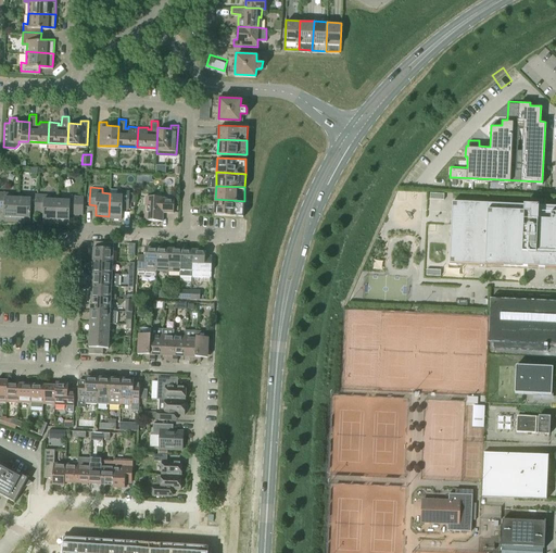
[(117,193),(110,193),(109,216),(122,216),(122,206),(128,206),(129,204),(134,204),(135,191),(129,191),(129,189),(117,188),(117,193)]
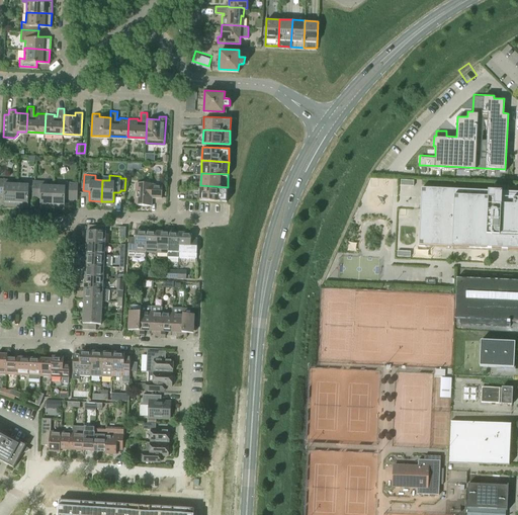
[(15,204),(16,183),(10,182),(10,178),(0,177),(0,193),(4,194),(3,203),(15,204)]
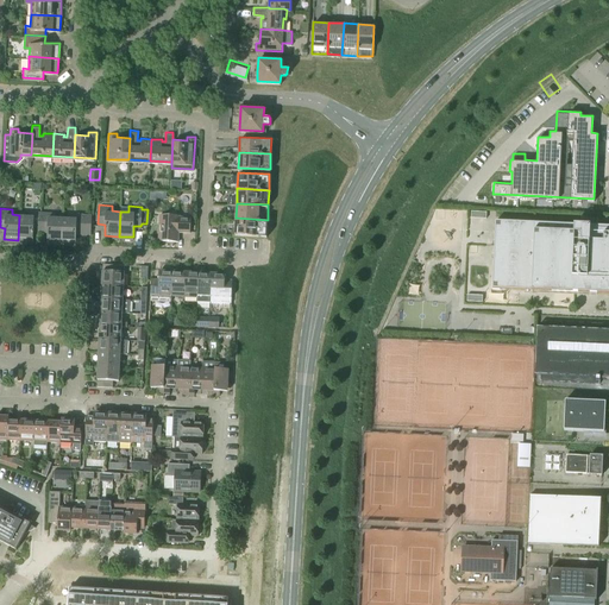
[(19,215),(18,240),(32,241),(33,229),(41,229),(42,210),(27,209),(27,215),(19,215)]
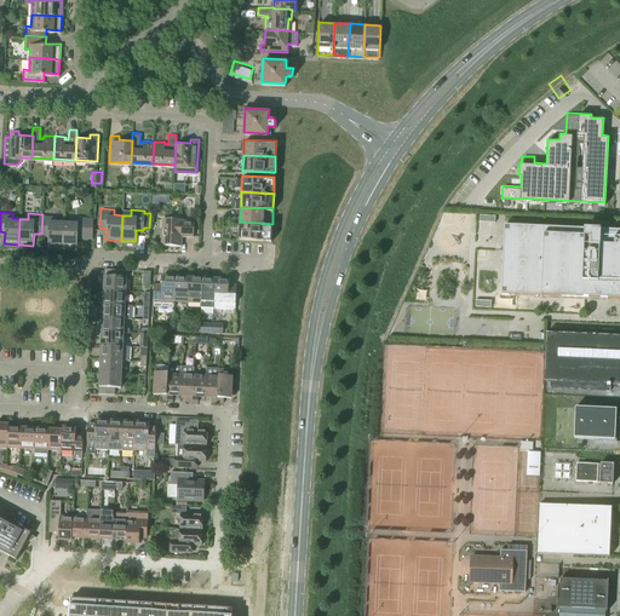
[(42,214),(41,234),(49,234),(47,246),(62,247),(63,220),(56,220),(56,214),(42,214)]
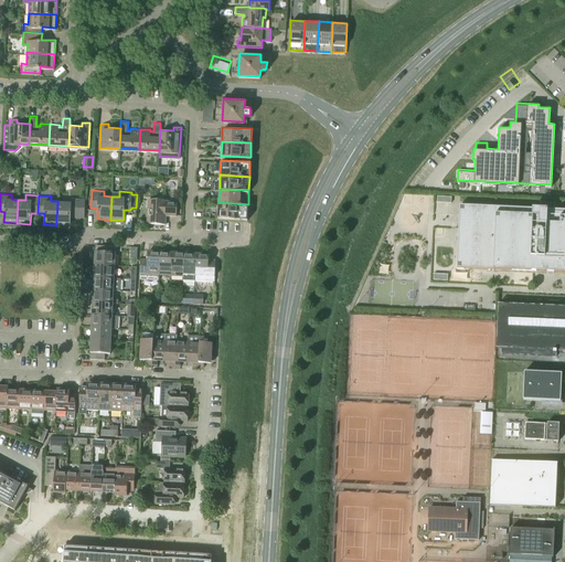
[(57,201),(56,225),(70,225),(71,215),(84,215),(85,198),(65,197),(65,202),(57,201)]
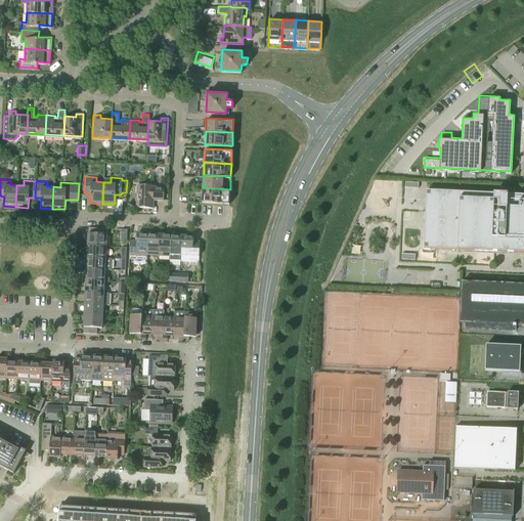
[(164,198),(164,185),(154,184),(154,183),(137,182),(136,206),(153,206),(154,198),(164,198)]
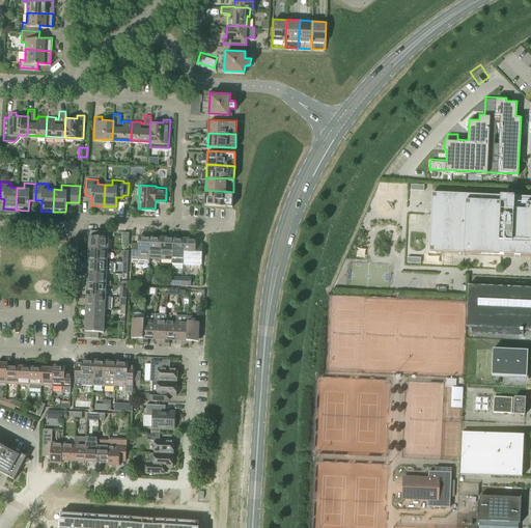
[(233,192),(205,190),(204,203),(232,204),(233,192)]
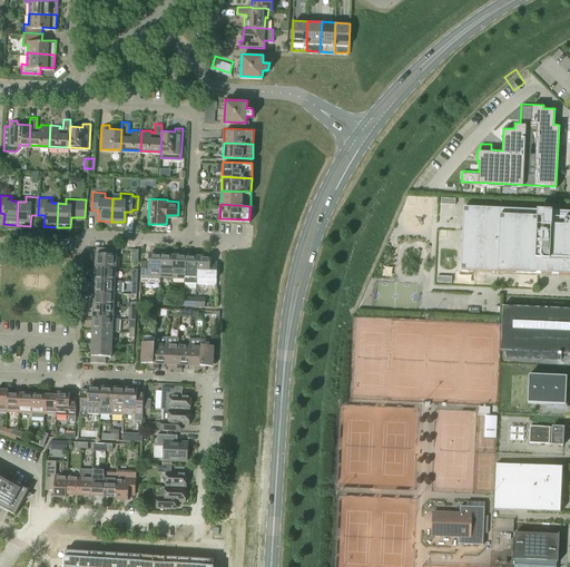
[(569,209),(463,205),(461,267),(569,272),(569,209)]
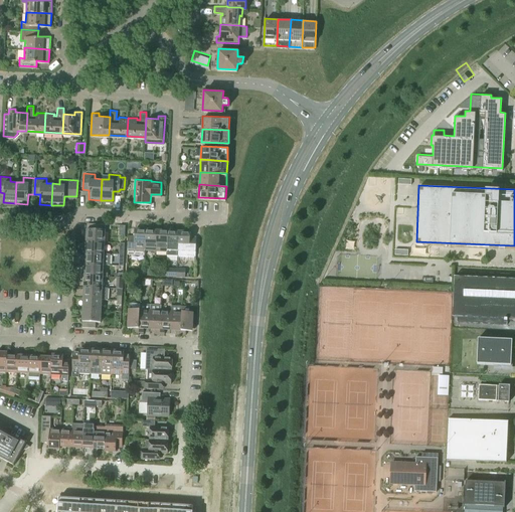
[(87,221),(86,238),(104,239),(105,228),(100,227),(101,222),(87,221)]
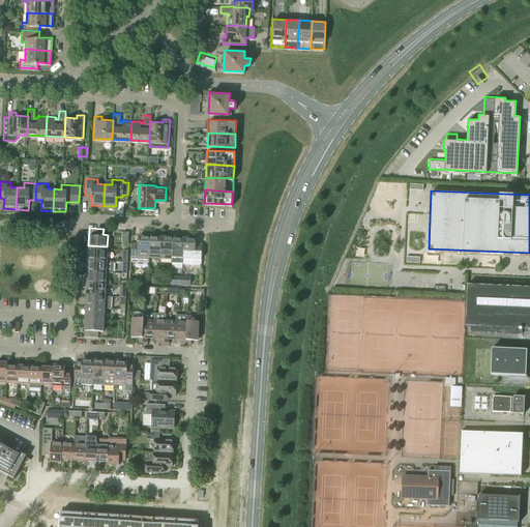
[(131,241),(130,255),(130,260),(148,261),(149,255),(150,229),(145,229),(145,235),(139,234),(138,241),(131,241)]
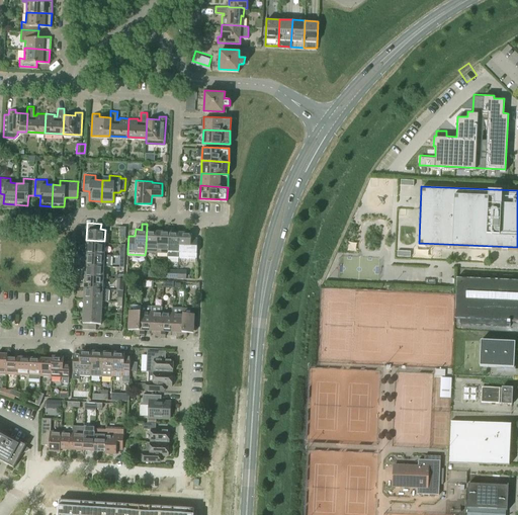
[(147,224),(146,249),(157,249),(158,231),(152,230),(152,224),(147,224)]
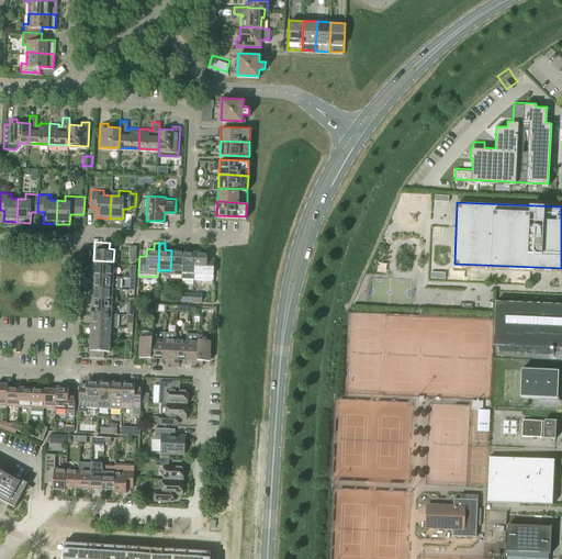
[(178,250),(171,250),(170,270),(182,271),(183,244),(178,244),(178,250)]
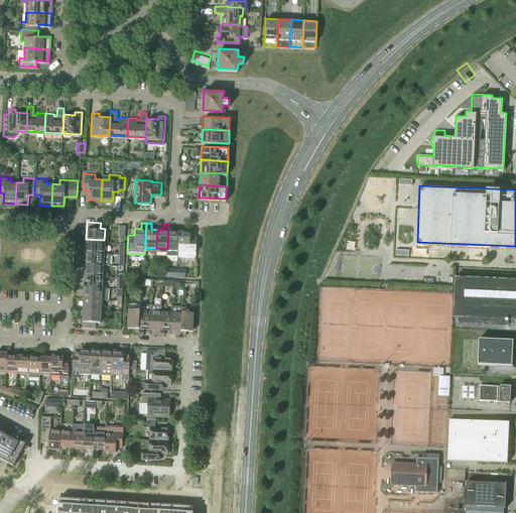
[(168,224),(167,249),(167,255),(177,255),(178,231),(173,230),(173,224),(168,224)]
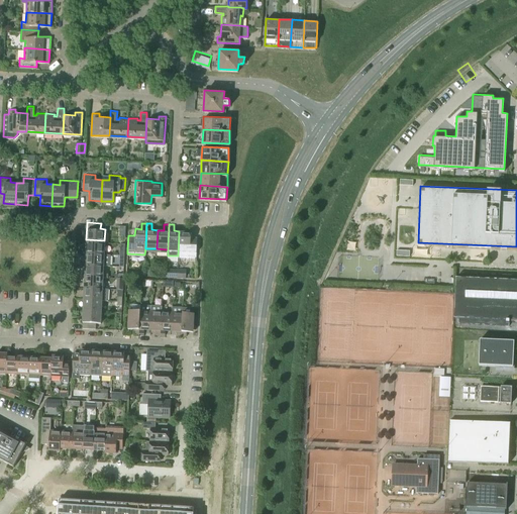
[(186,231),(179,231),(178,255),(196,257),(197,238),(191,238),(191,225),(186,225),(186,231)]
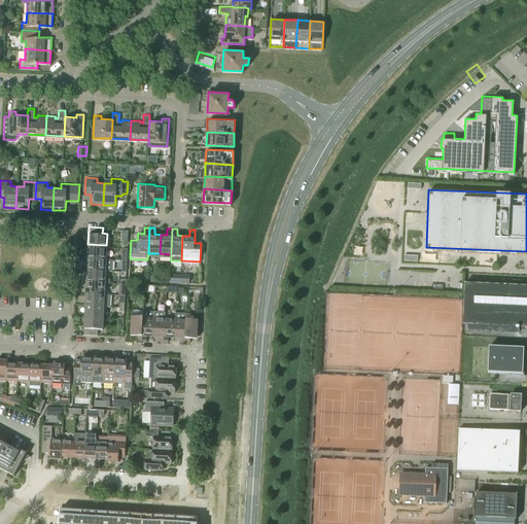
[(106,245),(88,244),(88,256),(106,257),(106,245)]
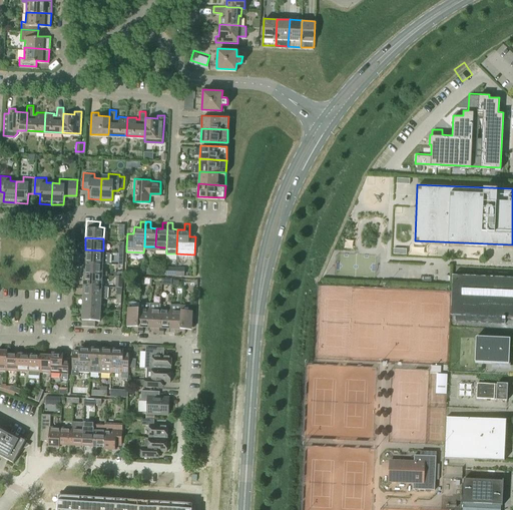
[(109,250),(103,250),(85,249),(84,261),(102,262),(109,262),(109,250)]
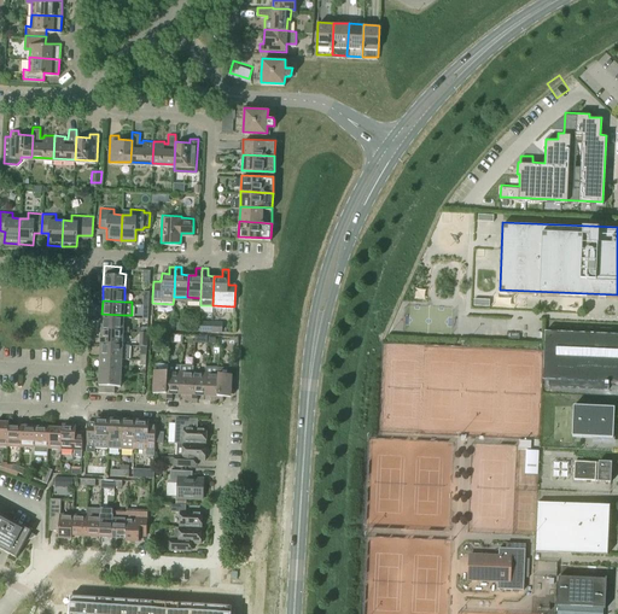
[(123,315),(101,314),(101,328),(123,329),(129,329),(129,325),(123,325),(123,315)]
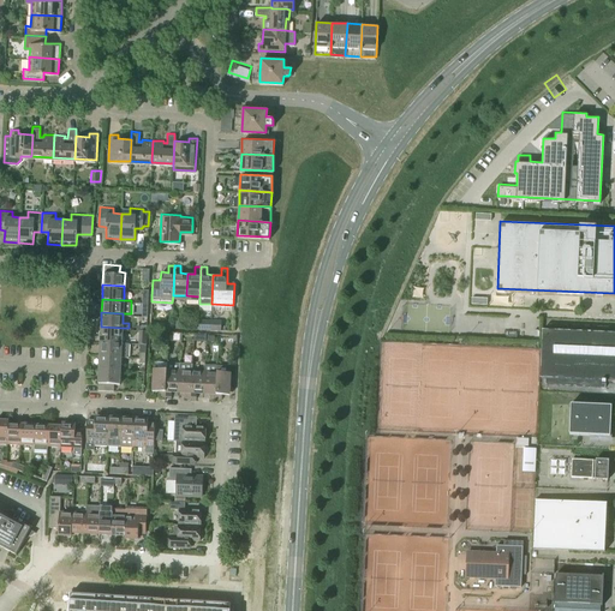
[(210,328),(212,318),(199,317),(198,328),(210,328)]
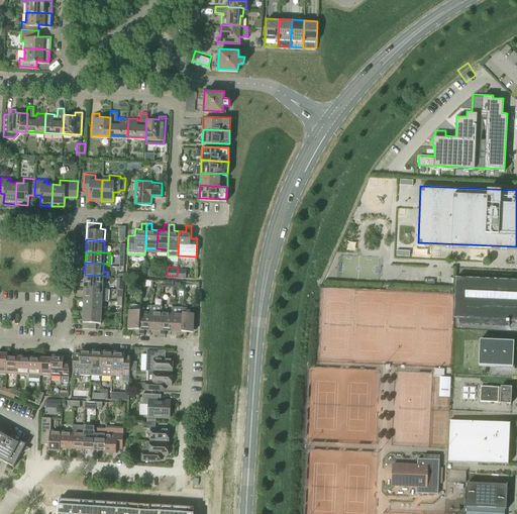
[(178,268),(177,276),(186,277),(187,268),(178,268)]
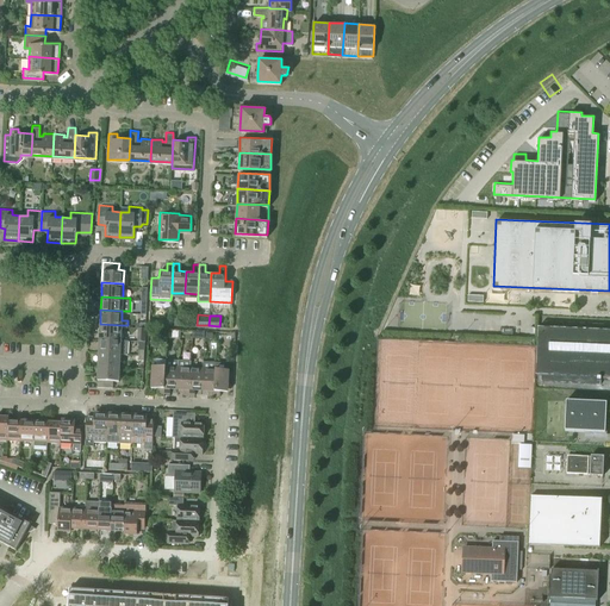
[(537,324),(535,373),(541,373),(541,379),(601,381),(601,375),(609,375),(609,322),(543,319),(543,325),(537,324)]
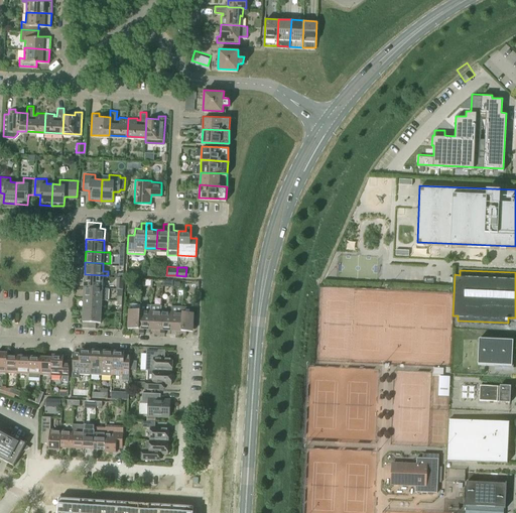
[(103,275),(85,274),(84,285),(102,286),(102,285),(103,275)]
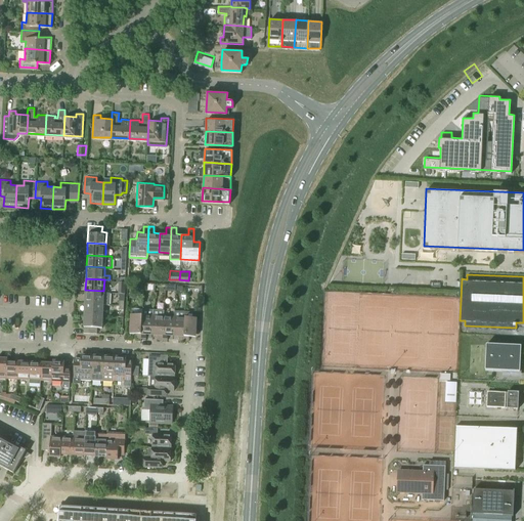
[(85,290),(85,301),(103,302),(103,303),(107,303),(108,291),(103,290),(103,291),(85,290)]
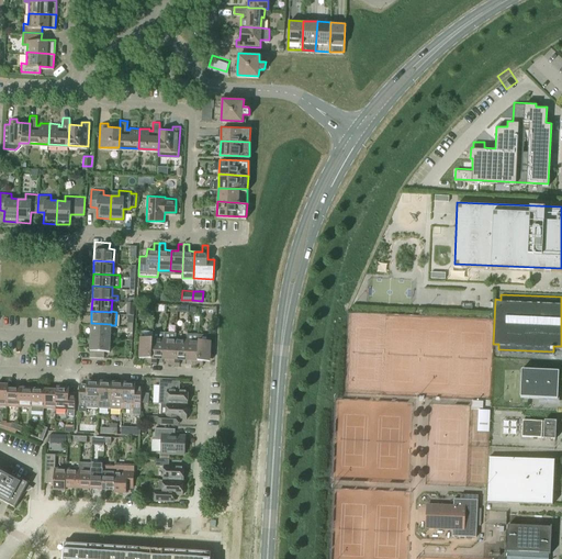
[(111,324),(91,323),(90,336),(110,337),(111,325),(111,324)]
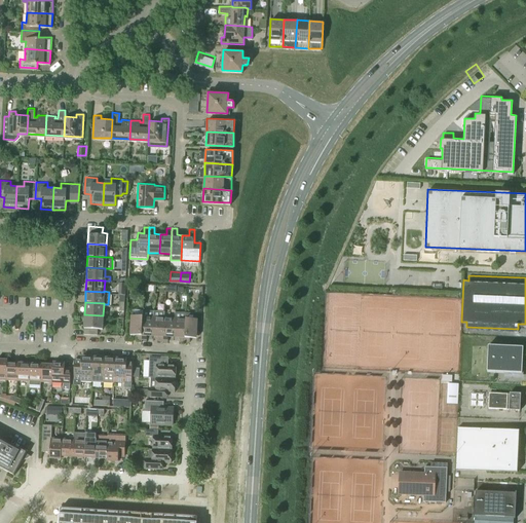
[(143,308),(143,314),(141,337),(146,338),(147,334),(152,334),(153,308),(143,308)]
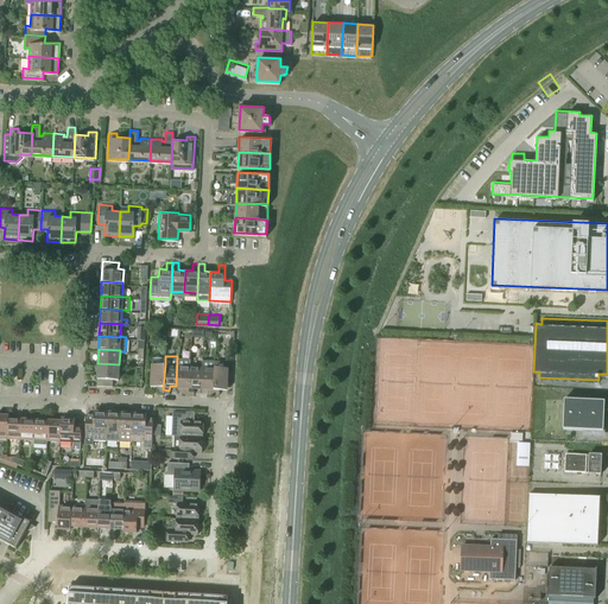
[(183,390),(189,390),(189,364),(190,364),(190,357),(177,356),(176,386),(183,386),(183,390)]
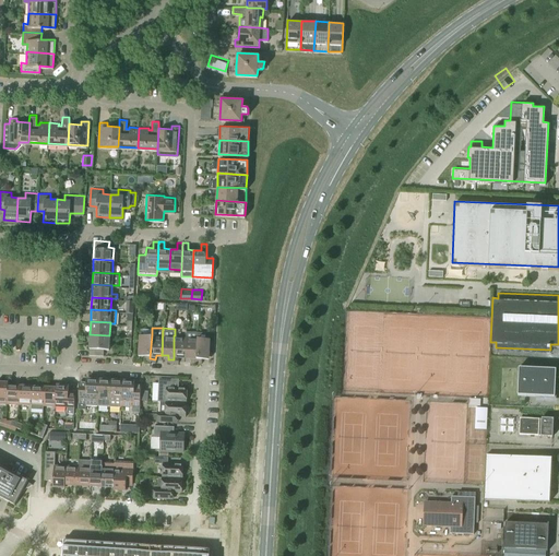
[(185,356),(191,356),(191,361),(195,361),(198,330),(186,329),(186,335),(185,356)]
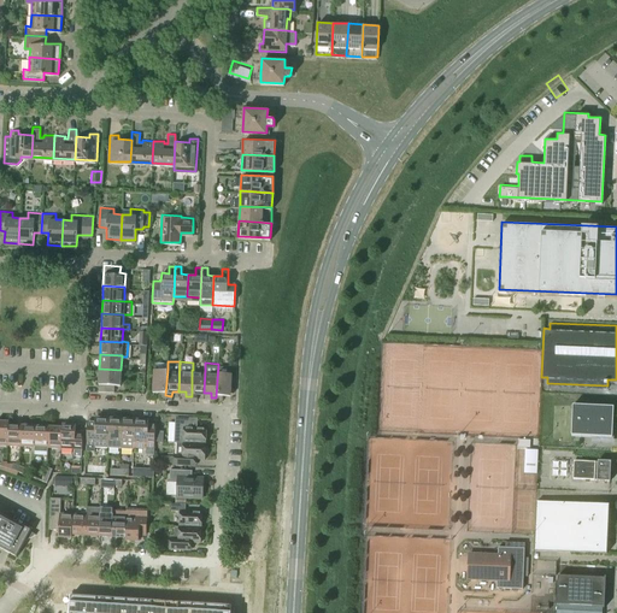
[(231,364),(218,364),(216,398),(222,399),(223,394),(230,394),(231,371),(230,371),(231,364)]
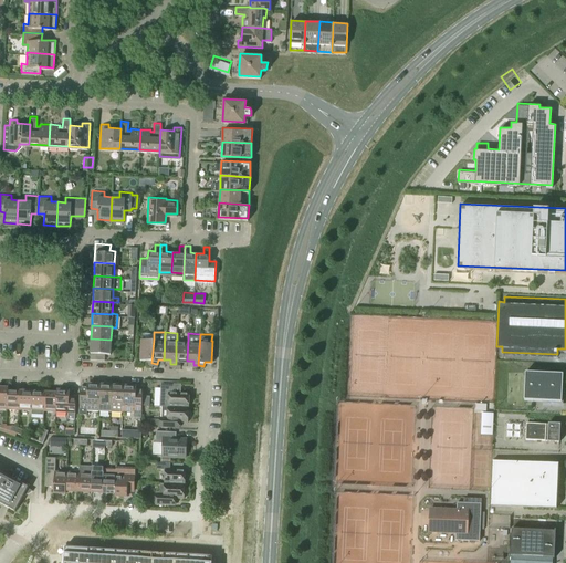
[(140,358),(147,358),(147,363),(152,363),(154,339),(140,337),(140,358)]
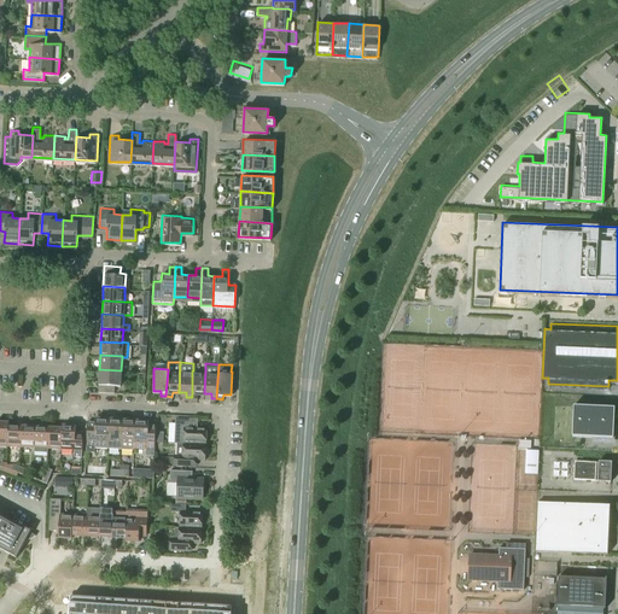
[(121,370),(99,369),(98,390),(114,391),(115,384),(121,384),(121,370)]
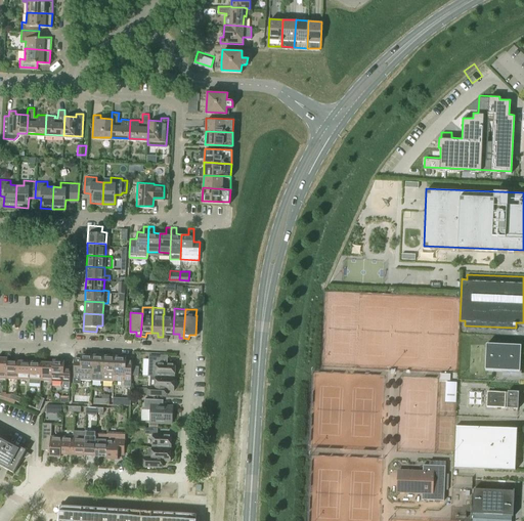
[(174,314),(164,314),(163,314),(163,337),(167,338),(168,334),(173,334),(174,314)]
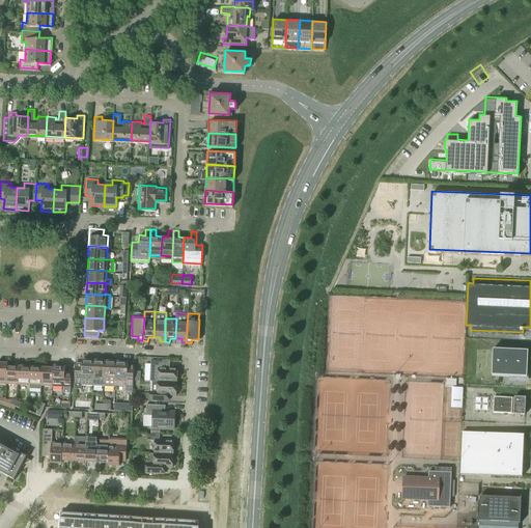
[(468,345),(467,371),(527,374),(528,349),(468,345)]
